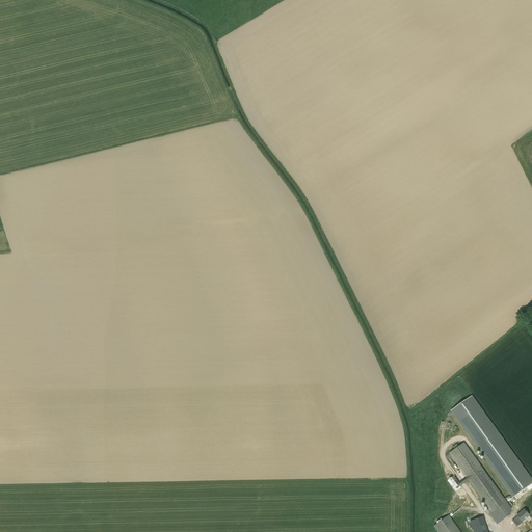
[(531,480),(472,396),(451,411),(512,498),(531,483),(531,480)]
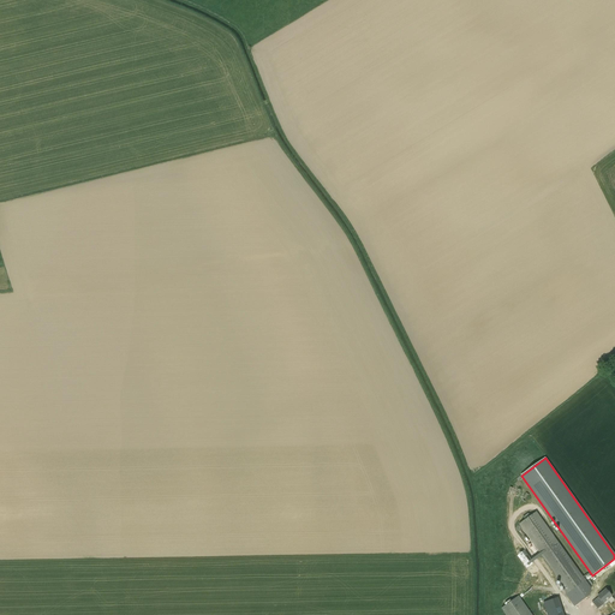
[(591,589),(586,580),(536,512),(519,524),(565,589),(563,589),(567,593),(565,595),(574,607),(575,605),(590,595),(591,589)]
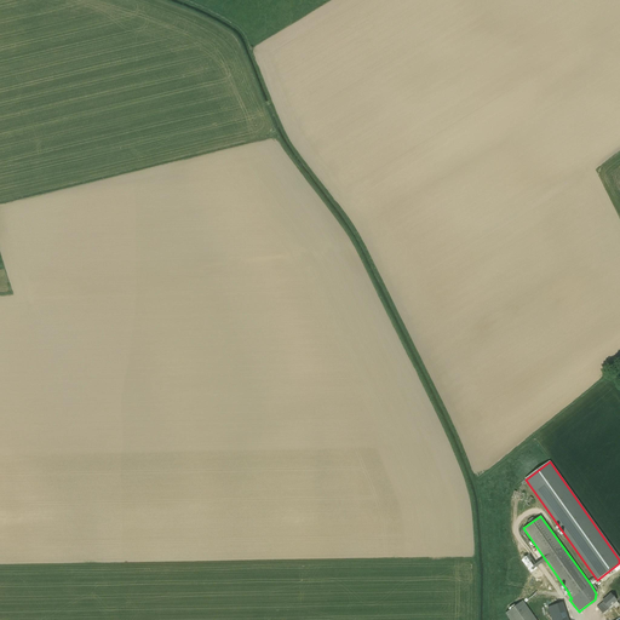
[(603,602),(601,604),(597,608),(603,614),(609,609),(608,609),(616,602),(610,595),(602,602),(603,602)]
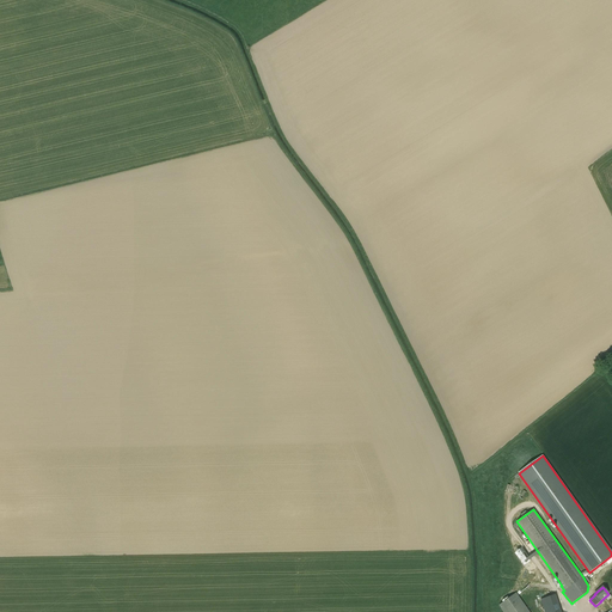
[(528,611),(516,594),(499,606),(502,611),(528,611)]
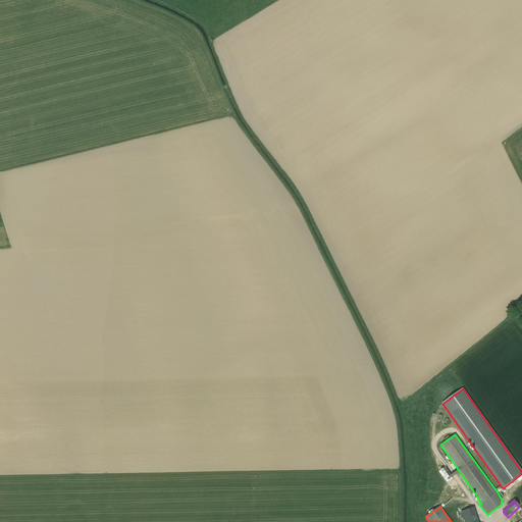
[(478,521),(477,515),(474,508),(461,512),(464,521),(478,521)]
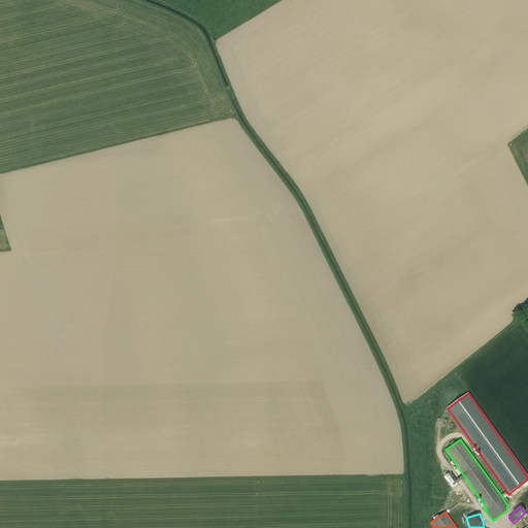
All buildings are outlined.
